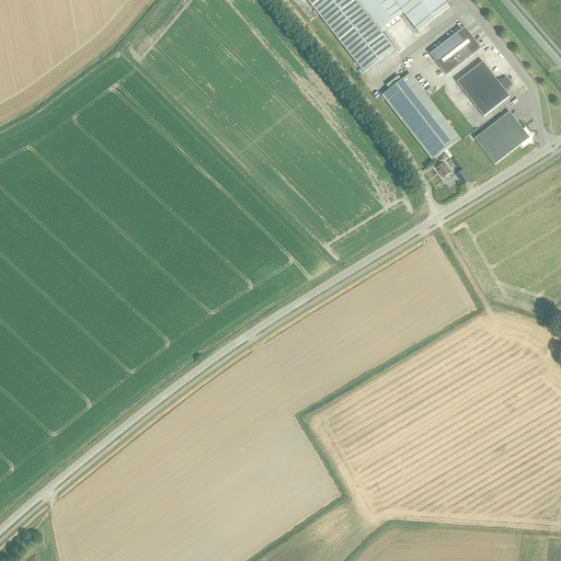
[(444,0),(307,0),(358,66),(365,73),(370,69),(375,66),(389,55),(396,50),(380,31),(403,13),(419,32),(450,8),(444,0)]
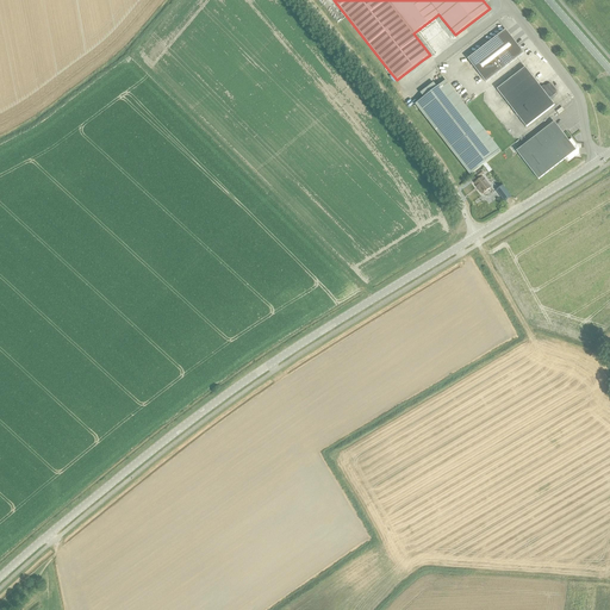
[(506,30),(470,58),(487,82),(526,55),(506,30)]
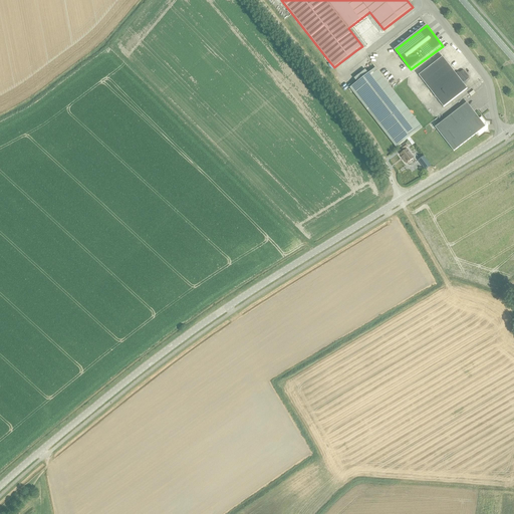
[(443,57),(438,60),(419,75),(444,107),(468,88),(463,83),(469,79),(469,77),(465,71),(462,71),(457,75),(443,57)]
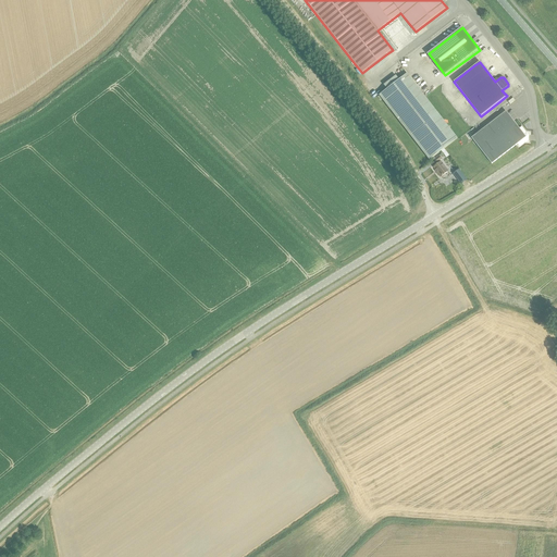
[(380,100),(382,99),(430,160),(458,138),(407,74),(378,97),(380,100)]
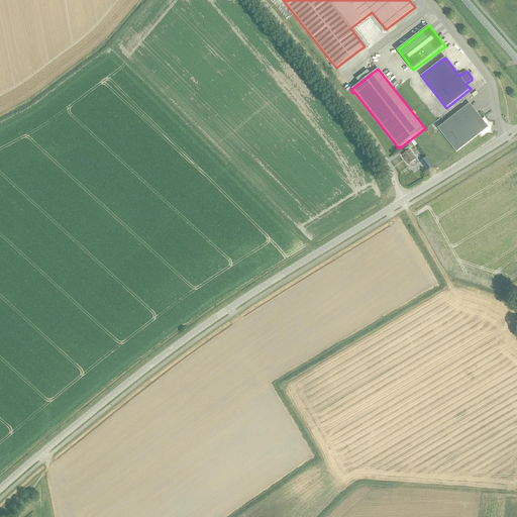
[(438,128),(456,152),(481,133),(483,136),(488,132),(491,130),(491,125),(489,123),(485,118),(482,119),(470,103),(438,128)]
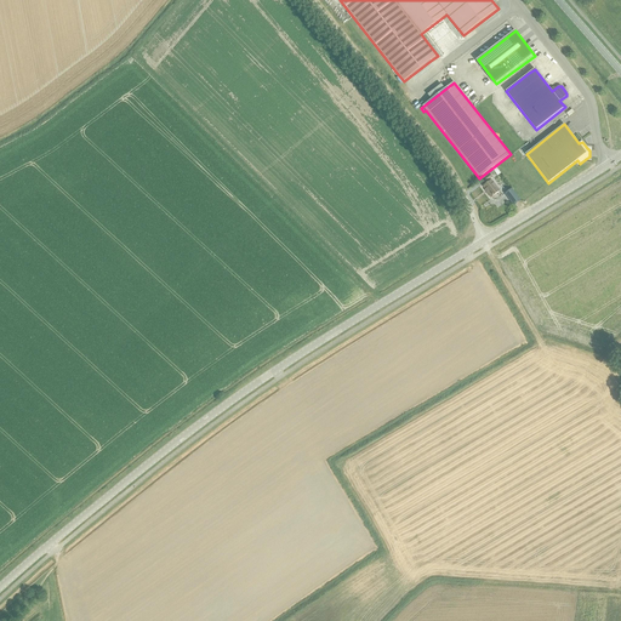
[(484,187),(489,193),(488,193),(491,198),(500,191),(491,181),(484,187)]
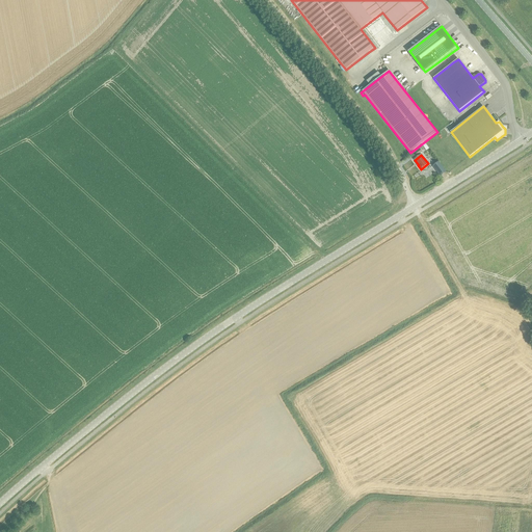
[(446,171),(439,161),(433,166),(441,177),(446,171)]
